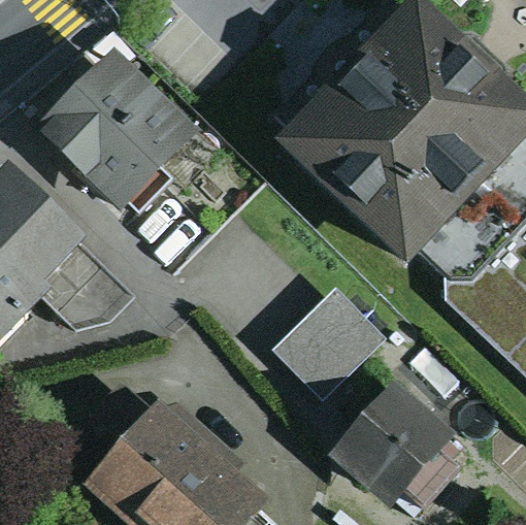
[(525,90),(425,0),(403,0),(277,134),(409,255),(416,248),(448,283),(446,299),(525,381),(525,90)]
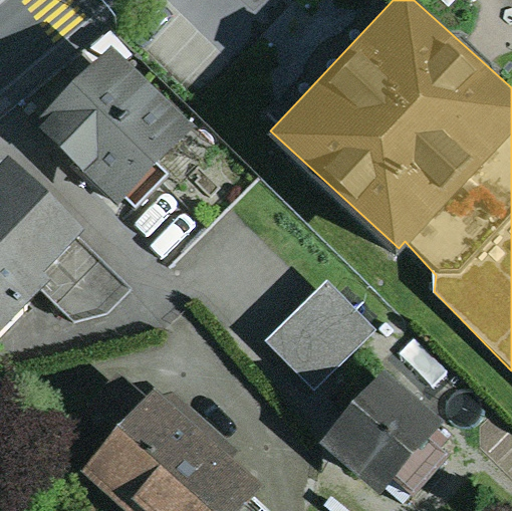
[(195,123),(108,40),(33,119),(115,198),(121,192),(137,206),(169,173),(158,162),(195,123)]
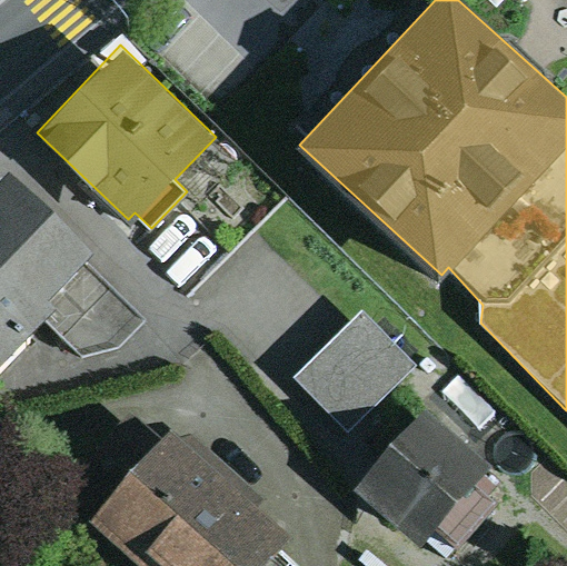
[(91,249),(6,170),(0,176),(0,351),(6,356),(42,320),(80,361),(121,354),(146,323),(82,260),(91,249)]
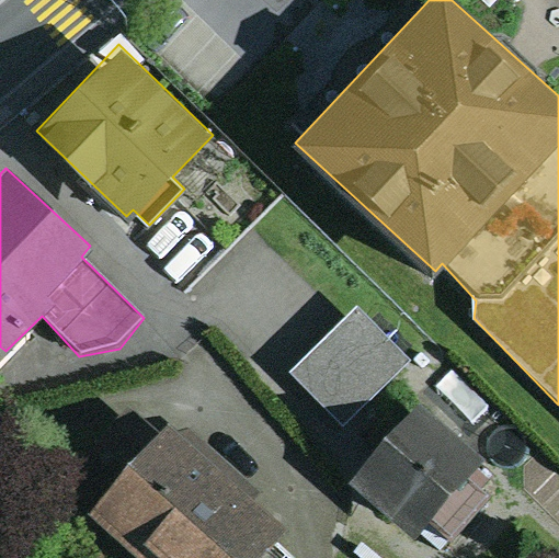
[(409,362),(352,307),(287,375),(344,429),(409,362)]
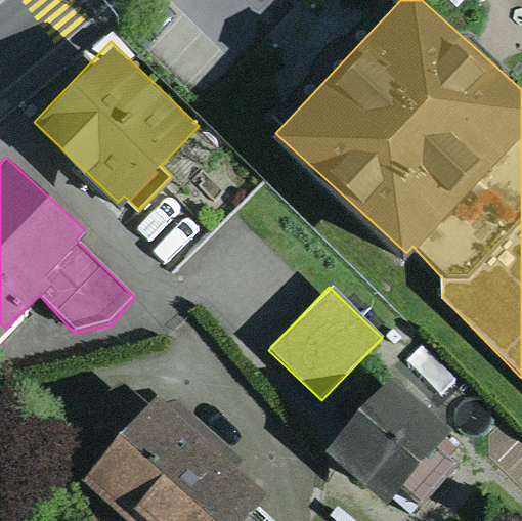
[(453,429),(390,375),(327,447),(387,500),(398,486),(421,506),(455,465),(445,457),(454,445),(445,438),(453,429)]
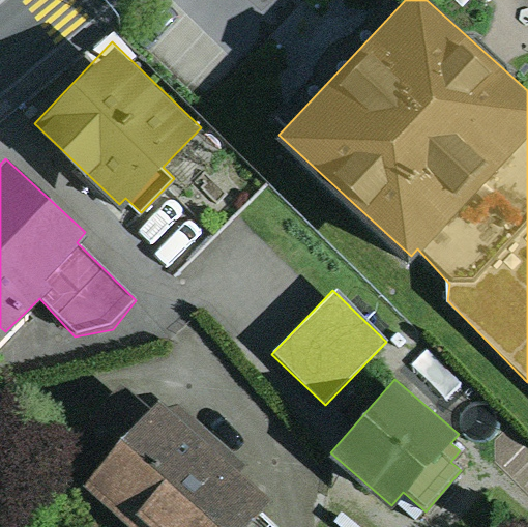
[(245,526),(270,499),(159,401),(151,410),(119,382),(53,456),(133,526),(245,526)]
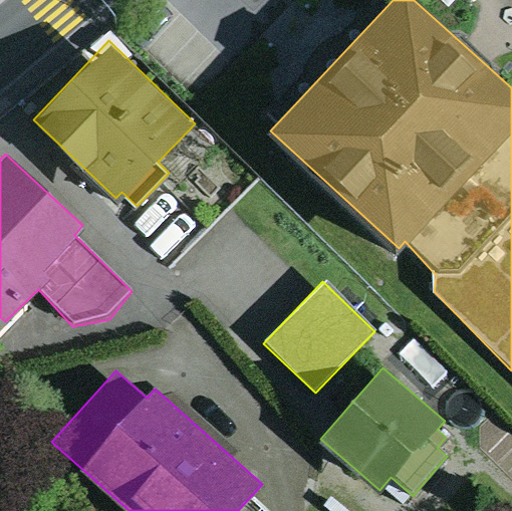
[(341,510),(327,501),(319,510),(341,510)]
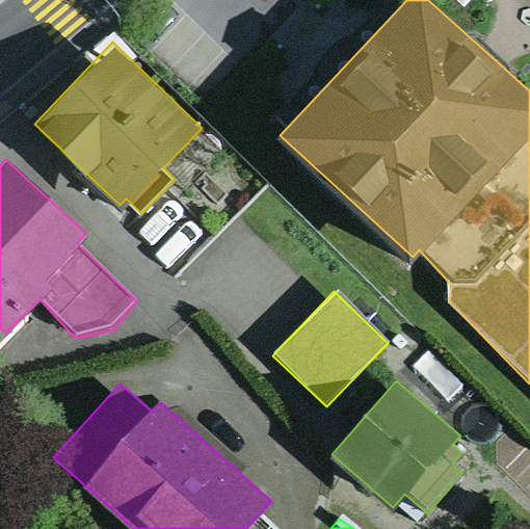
All buildings are outlined.
